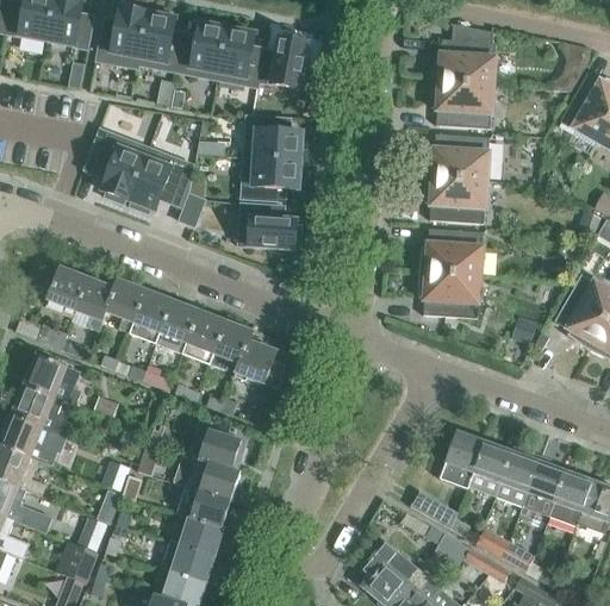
[(0,0),(0,31),(6,33),(12,4),(0,1),(0,0)]
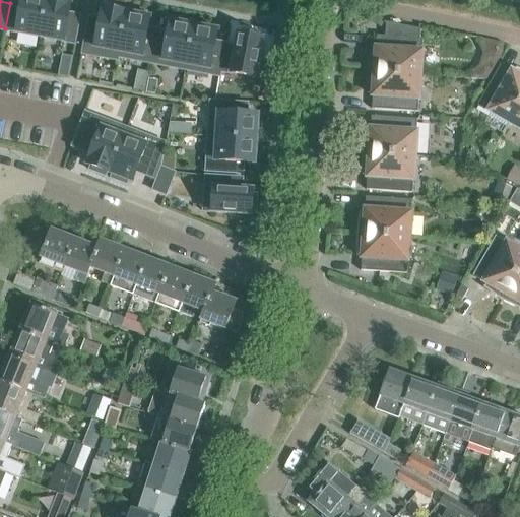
[(10,3),(5,28),(40,35),(46,0),(21,0),(20,5),(10,3)]
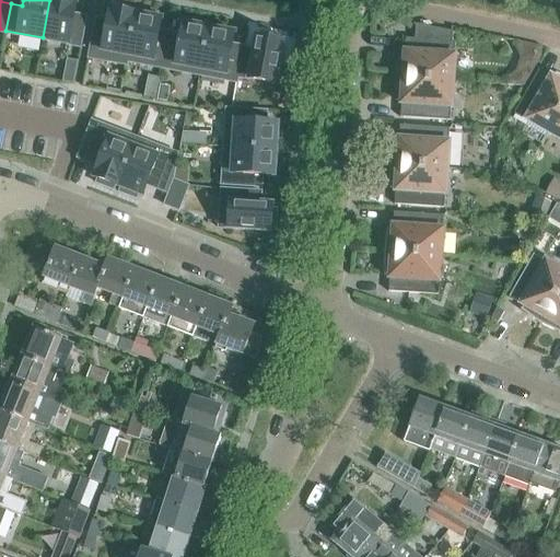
[(49,0),(43,37),(80,44),(85,18),(73,15),(77,0),(49,0)]
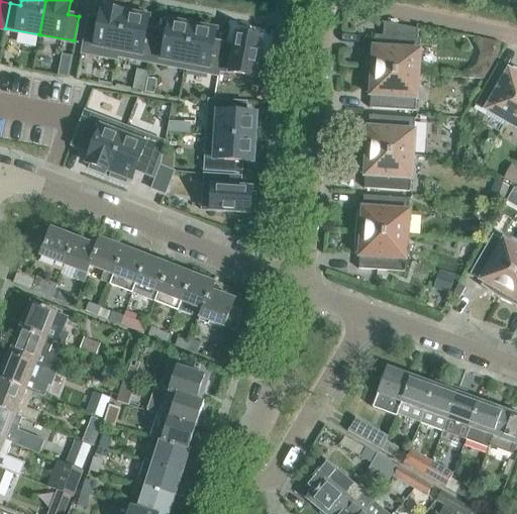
[(87,17),(81,50),(116,58),(117,58),(117,55),(116,54),(125,10),(122,10),(123,5),(106,2),(105,6),(101,6),(98,19),(87,17)]
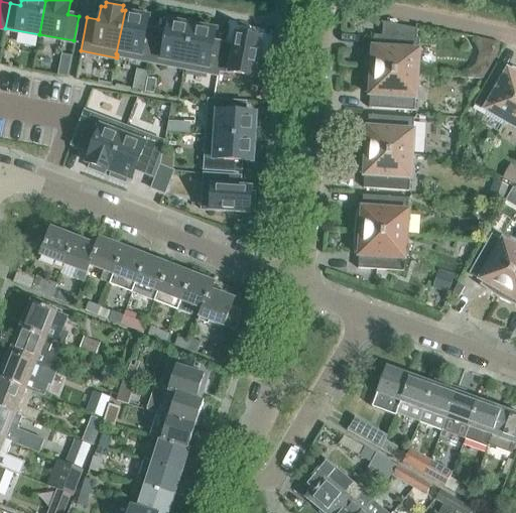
[(125,10),(116,53),(117,54),(150,60),(155,30),(145,28),(148,15),(144,14),(145,10),(128,6),(127,11),(125,10)]
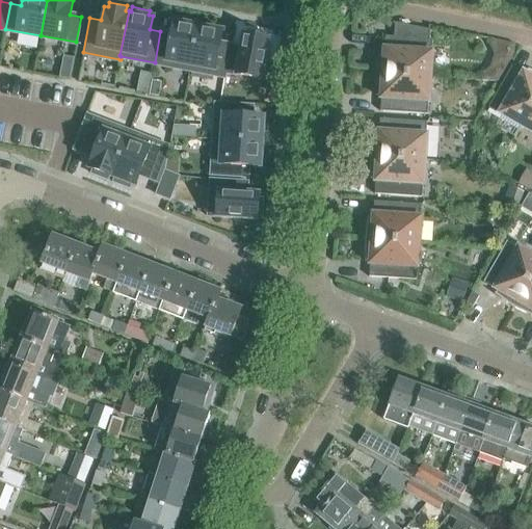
[(160,31),(155,62),(189,69),(197,24),(195,23),(196,19),(179,16),(178,20),(174,19),(170,33),(160,31)]
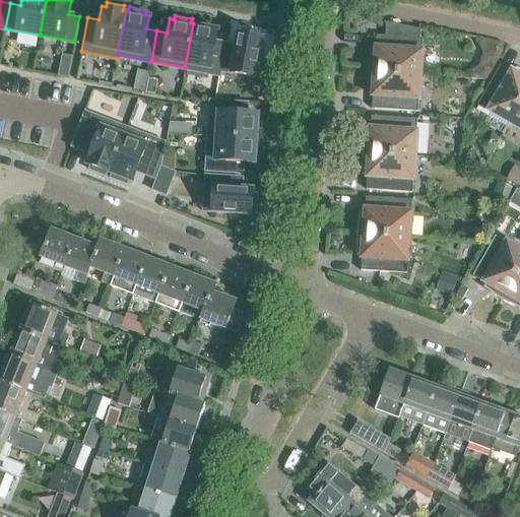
[(367,62),(366,69),(418,73),(421,37),(417,36),(419,27),(383,19),(380,34),(375,34),(374,49),(369,48),(368,55),(367,62)]
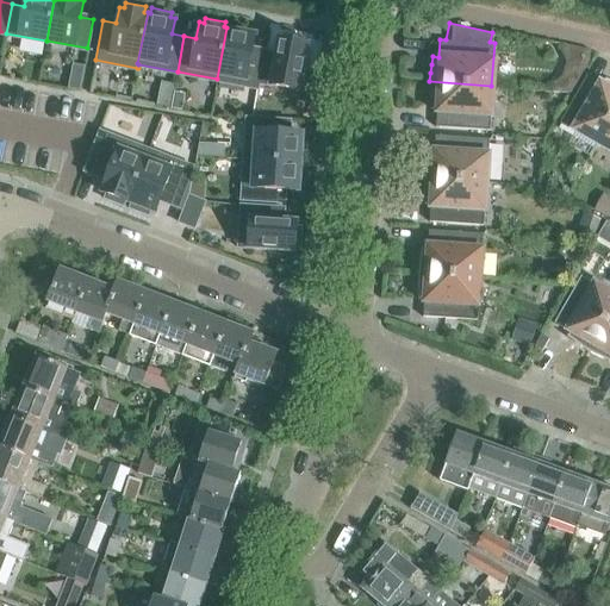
[(226,27),(217,79),(256,86),(259,87),(259,81),(257,81),(263,51),(251,49),(255,32),(226,27)]
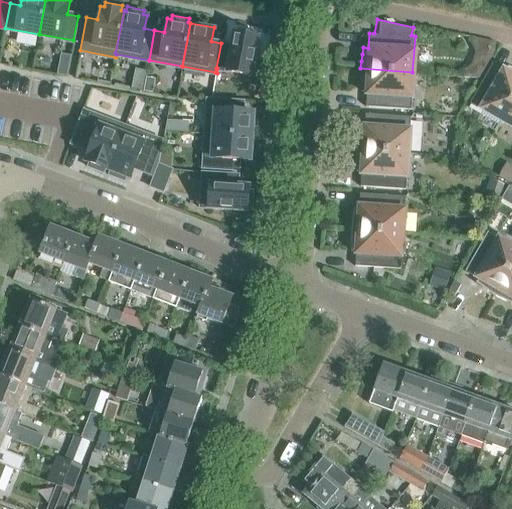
[(221,43),(216,68),(217,68),(251,74),(258,36),(254,35),(255,31),(238,28),(237,32),(234,31),(231,45),(221,43)]
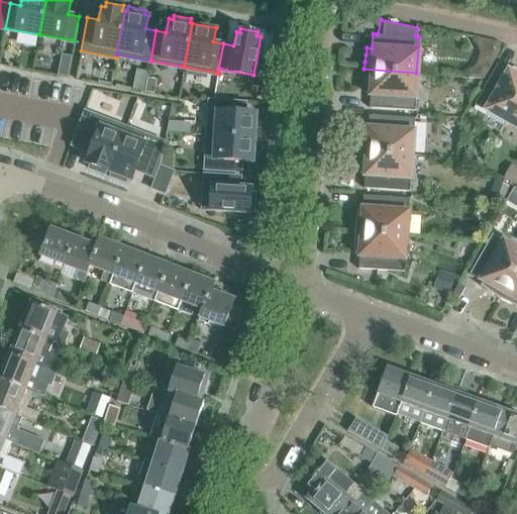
[(496,62),(474,102),(505,120),(516,99),(516,67),(512,65),(510,70),(496,62)]
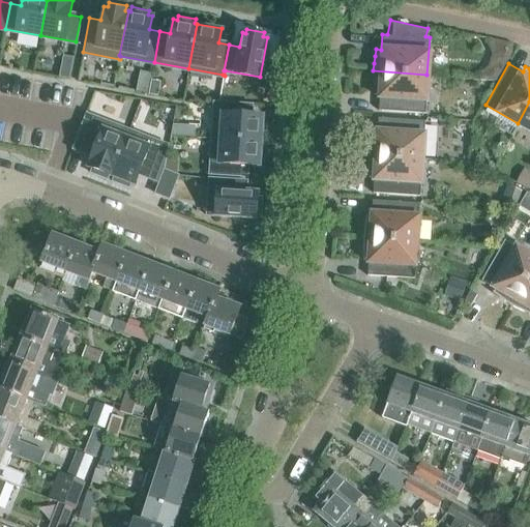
[(494,80),(502,66),(487,67),(481,72),(478,79),(494,80)]
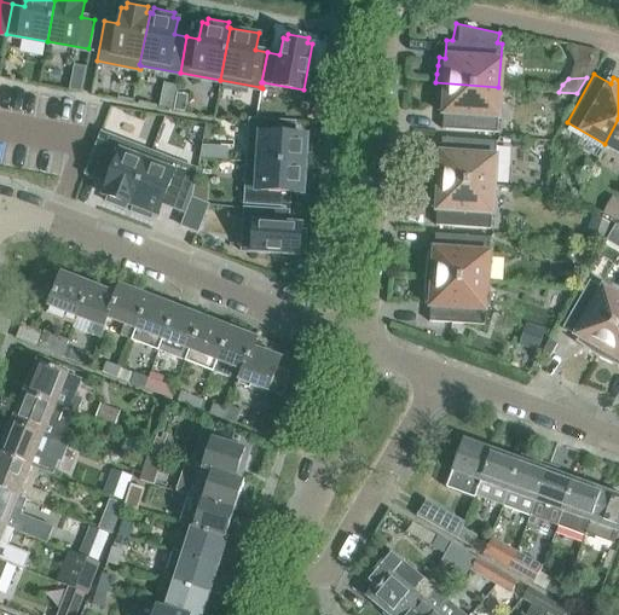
[(183,105),(181,80),(162,81),(163,105),(183,105)]
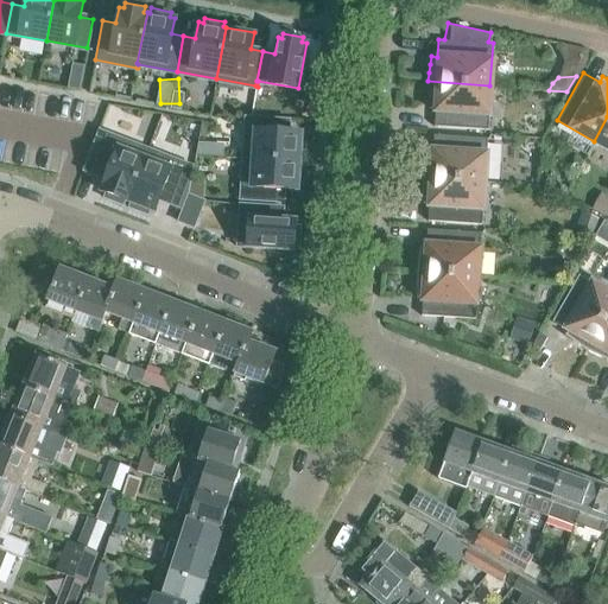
[(487,128),(489,86),(428,81),(428,89),(428,99),(429,107),(434,106),(432,125),(487,128)]
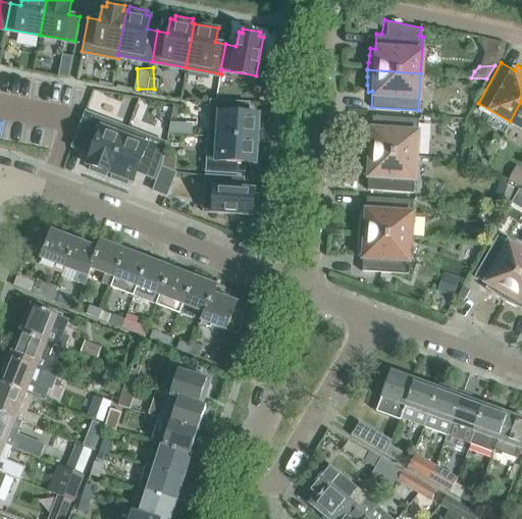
[(211,99),(209,135),(257,138),(258,113),(244,112),(245,101),(211,99)]
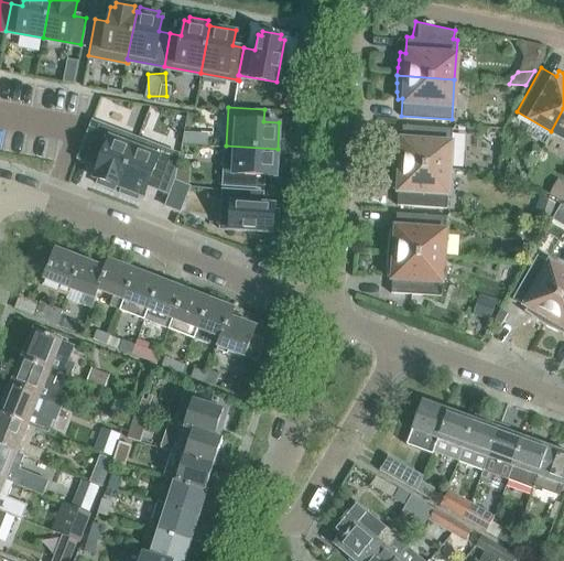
[(563,108),(551,131),(563,138),(563,108)]
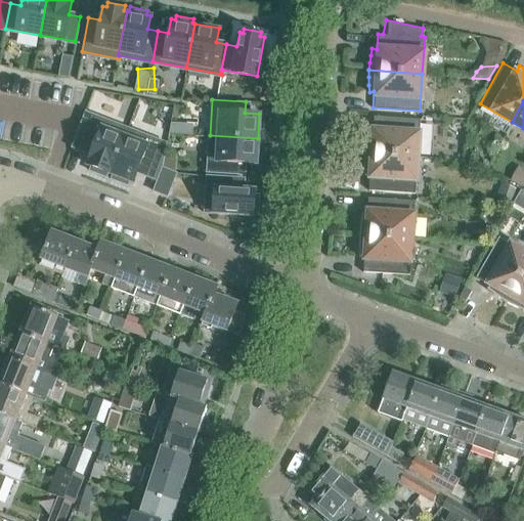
[(83,116),(73,142),(92,149),(87,163),(91,165),(89,169),(105,175),(107,171),(110,172),(127,127),(94,114),(92,119),(85,117),(83,116)]
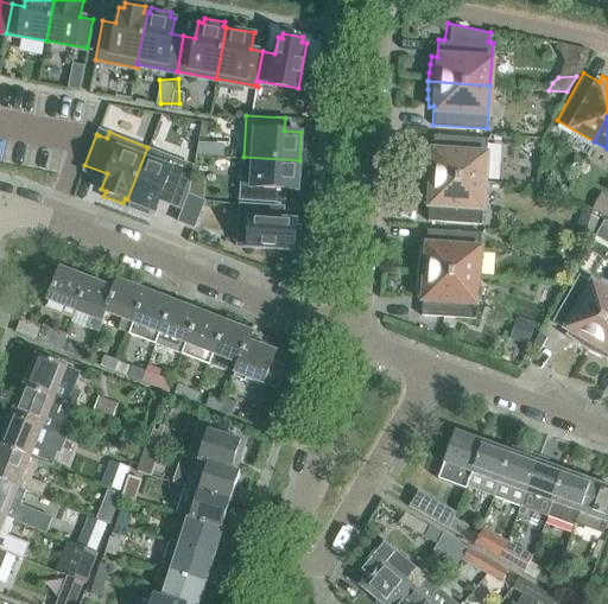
[(422,176),(483,179),(486,137),(432,133),(431,152),(425,151),(424,159),(423,167),(422,176)]
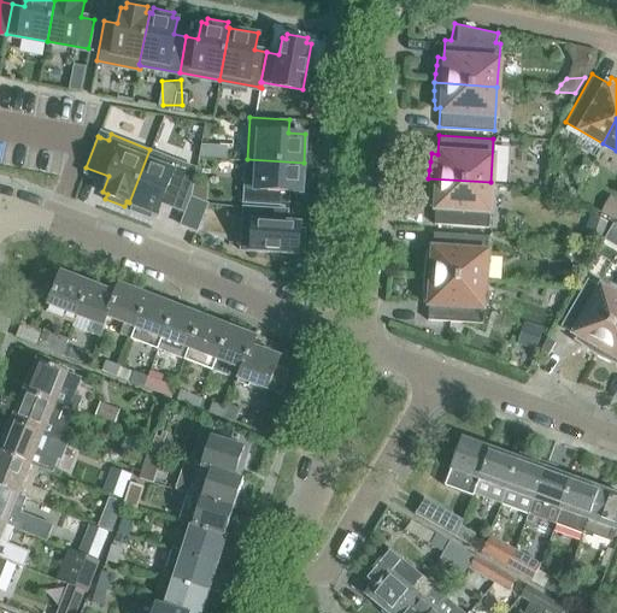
[(212,157),(212,143),(200,142),(198,155),(212,157)]
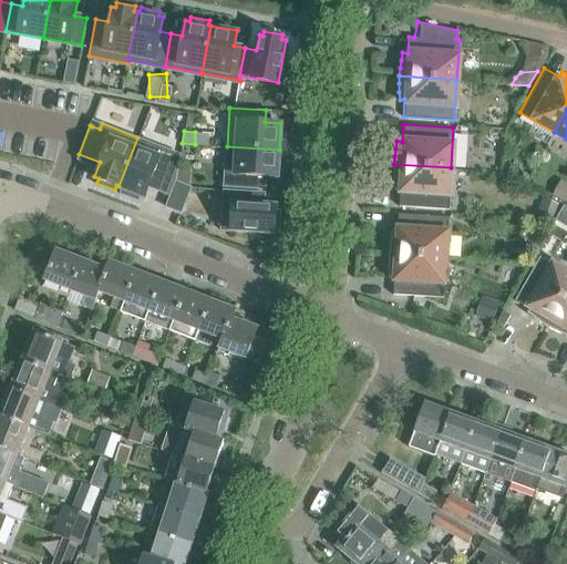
[(137,137),(119,186),(122,187),(121,192),(137,198),(140,194),(144,196),(150,181),(151,182),(172,190),(175,180),(178,166),(181,154),(137,137)]
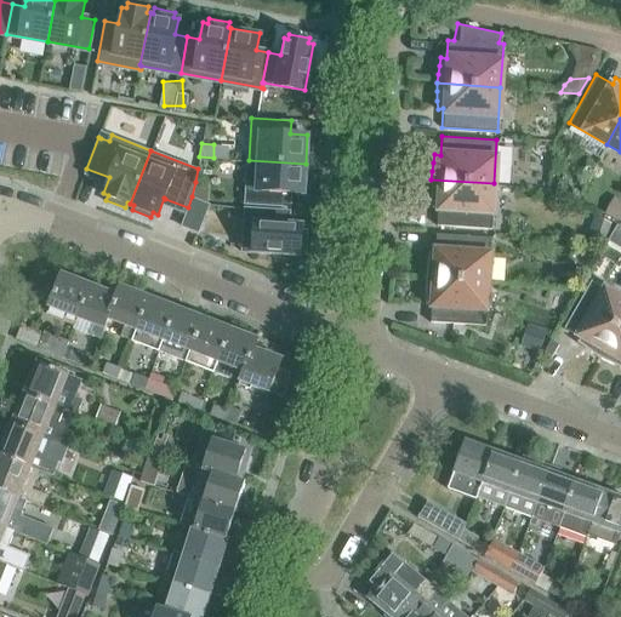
[(249,160),(245,201),(286,205),(286,192),(303,192),(306,164),(249,160)]
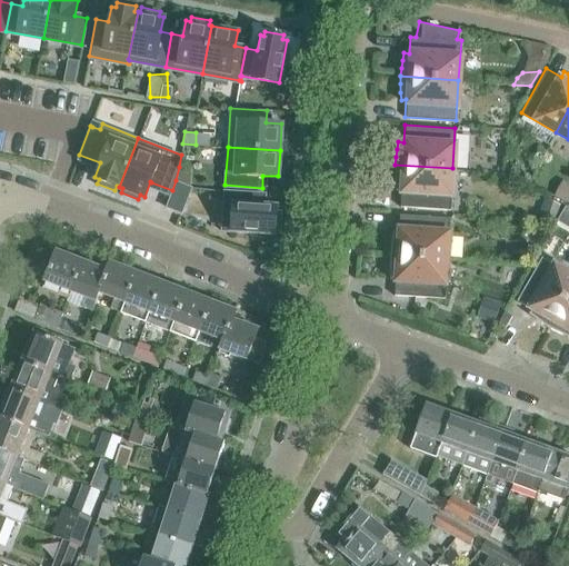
[(450,208),(452,168),(395,165),(395,172),(395,180),(395,188),(400,188),(399,205),(450,208)]
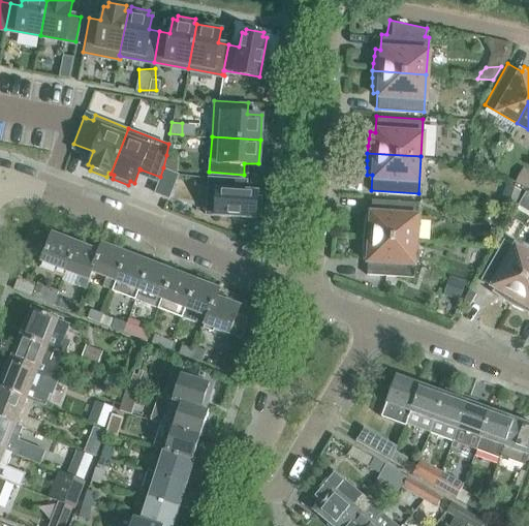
[(166,155),(163,167),(177,173),(178,156),(176,156),(166,155)]
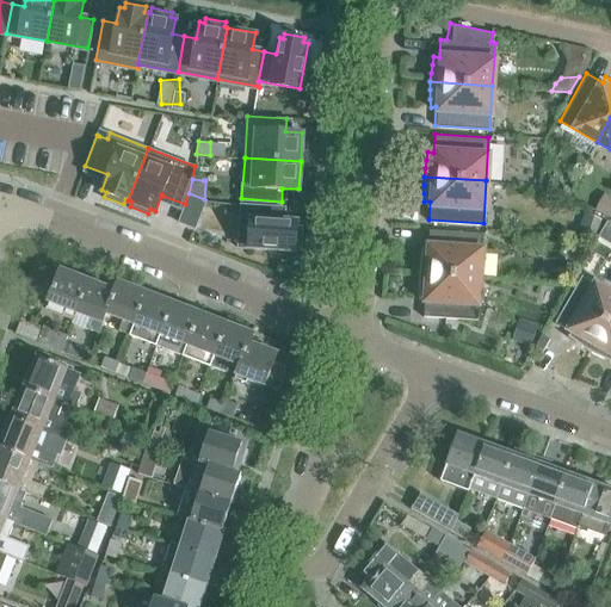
[(593,209),(606,216),(610,206),(610,194),(603,191),(593,209)]
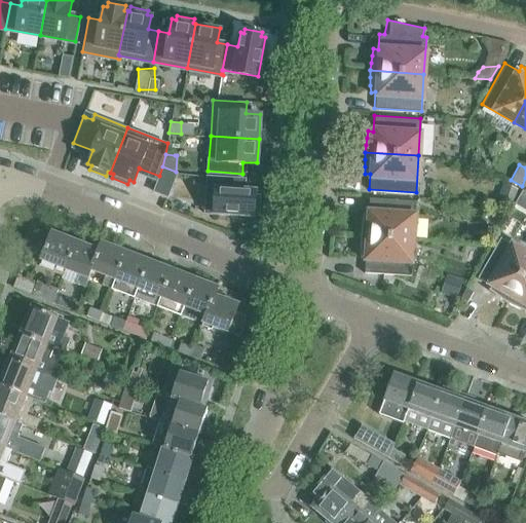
[(159,176),(154,189),(167,194),(176,172),(162,166),(159,176)]
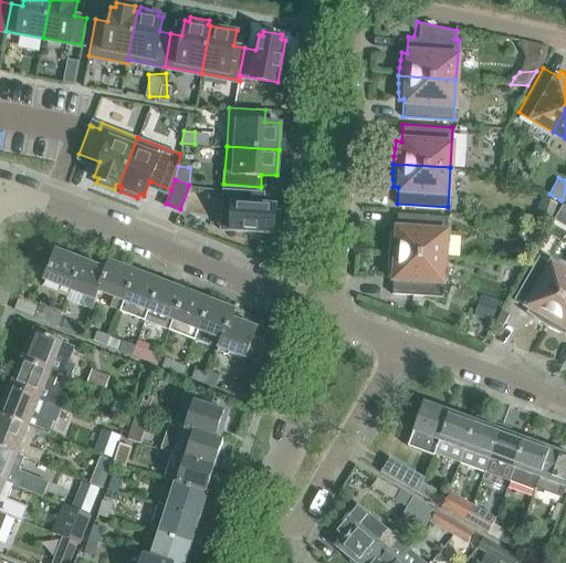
[(223,188),(221,228),(273,231),(273,227),(279,228),(280,208),(274,208),(275,204),(259,202),(260,190),(223,188)]
